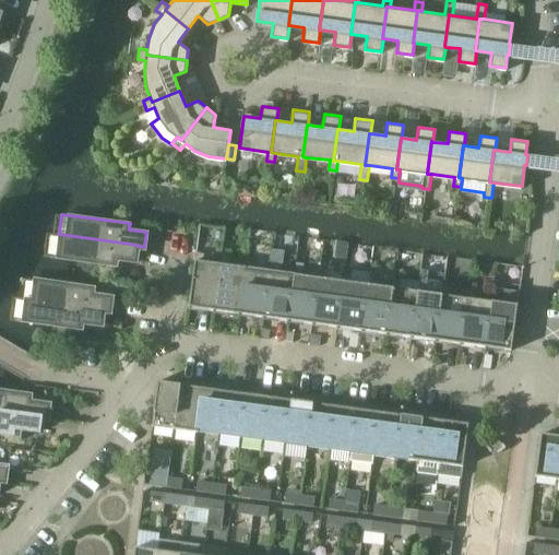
[(137,259),(138,246),(138,245),(59,234),(52,233),(49,254),(118,263),(118,261),(118,257),(137,259)]
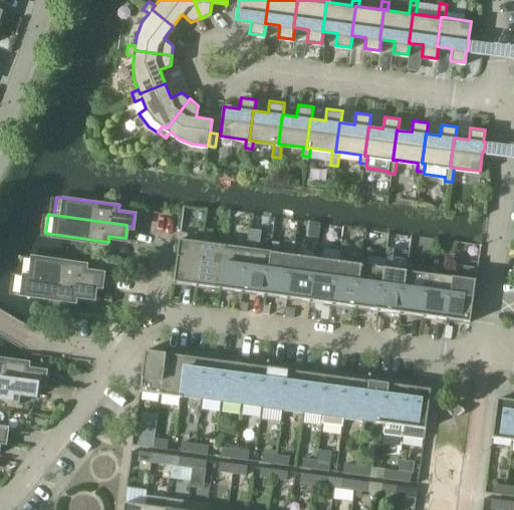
[(186,281),(196,283),(197,283),(203,240),(187,238),(188,230),(181,229),(180,229),(173,281),(181,282),(182,277),(186,278),(186,281)]
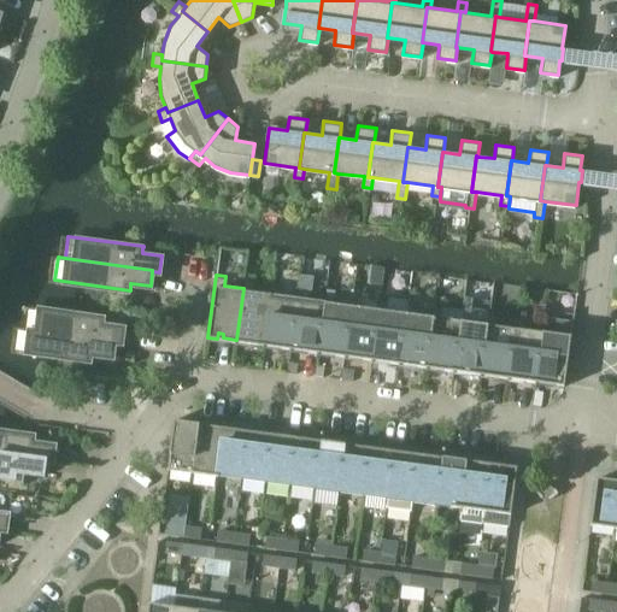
[(245,278),(244,288),(236,340),(235,340),(235,341),(245,342),(246,336),(251,337),(250,341),(263,343),(264,343),(270,292),(252,289),(253,280),(245,278)]
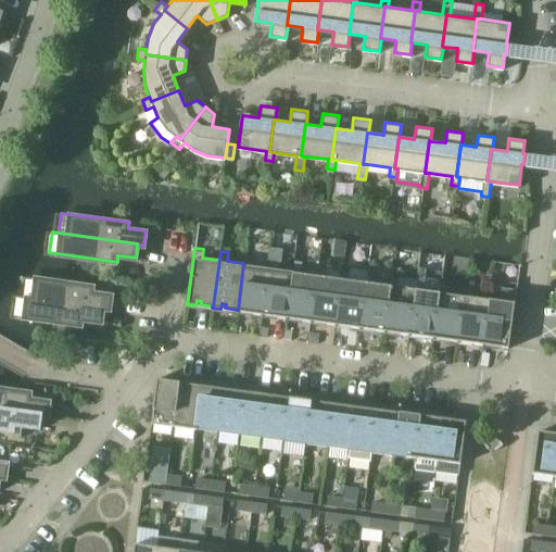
[(244,255),(243,263),(238,310),(237,310),(237,311),(245,312),(245,306),(250,308),(250,311),(261,313),(262,313),(268,268),(251,266),(252,256),(244,255)]
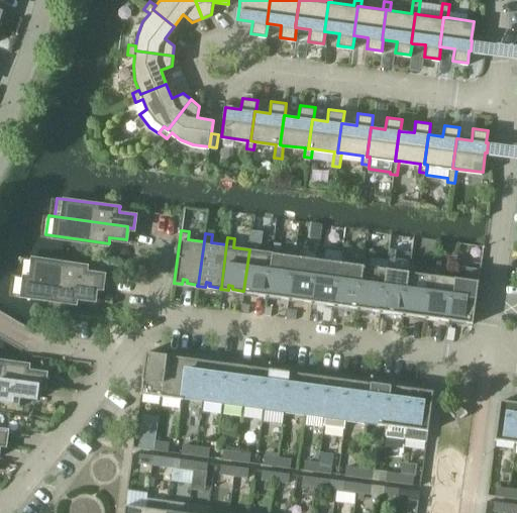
[(250,241),(249,249),(243,291),(242,291),(242,292),(250,293),(251,288),(255,289),(254,292),(266,294),(267,294),(272,252),(256,250),(257,241),(250,241)]
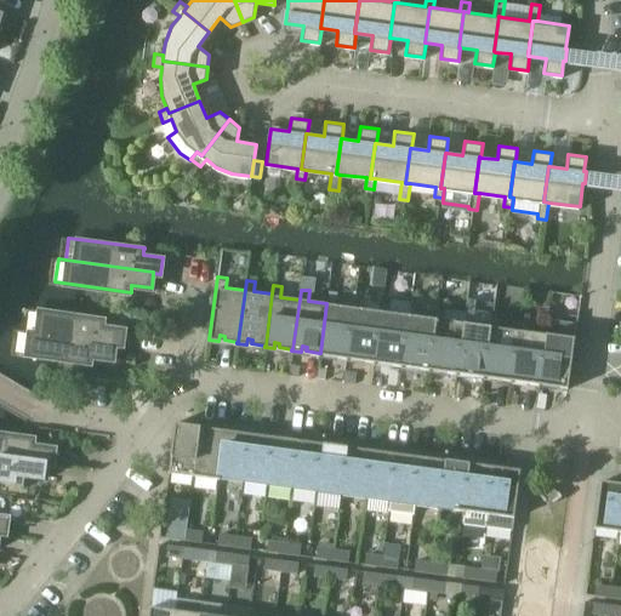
[(347,357),(346,358),(355,359),(357,353),(362,354),(362,359),(374,360),(375,360),(382,311),(363,308),(364,297),(365,291),(357,290),(355,297),(354,307),(347,357)]
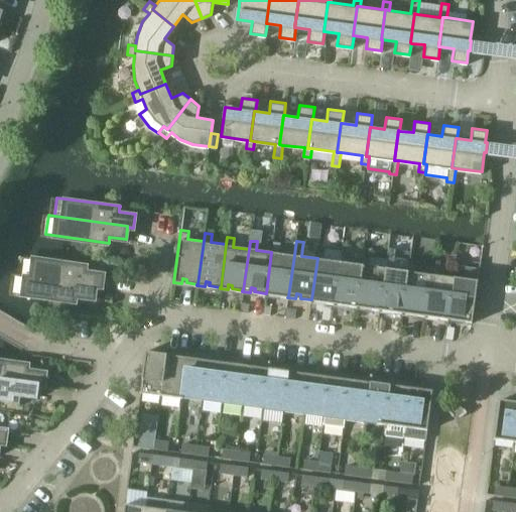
[(266,293),(265,293),(265,294),(273,295),(273,290),(277,291),(277,295),(288,296),(294,255),(278,253),(279,244),(272,244),(271,252),(266,293)]
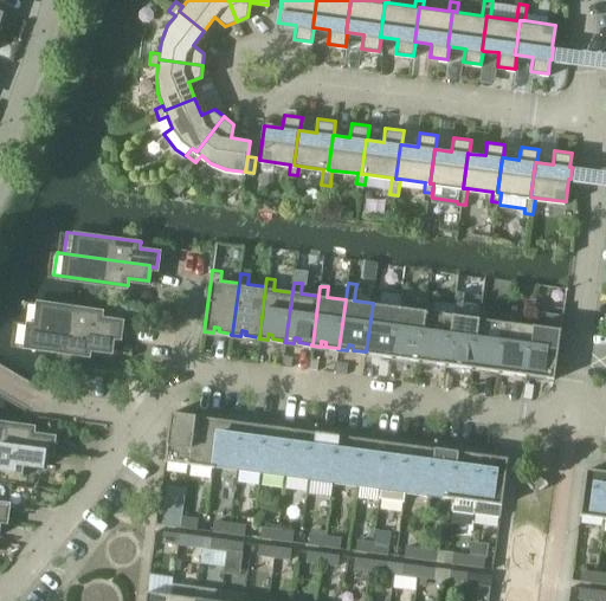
[(379,354),(392,355),(393,355),(399,307),(380,304),(381,295),(374,293),(373,303),(366,351),(365,351),(365,353),(374,354),(375,348),(380,349),(379,354)]
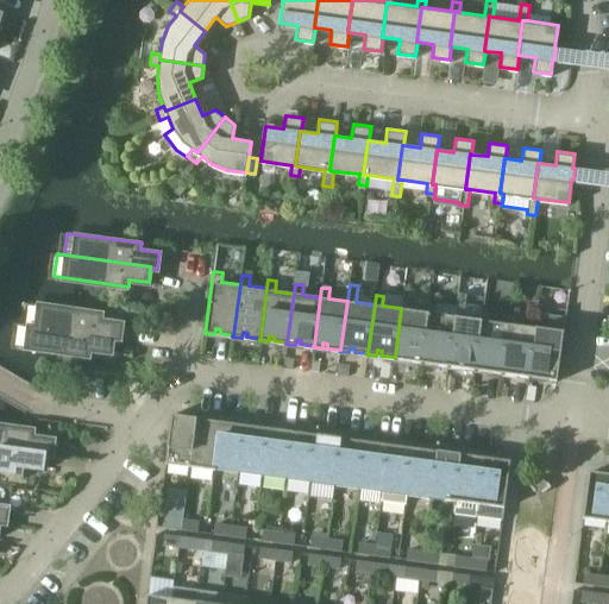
[(402,299),(401,308),(395,357),(394,357),(394,358),(403,359),(403,353),(408,354),(408,359),(420,360),(421,360),(428,312),(409,309),(410,300),(402,299)]
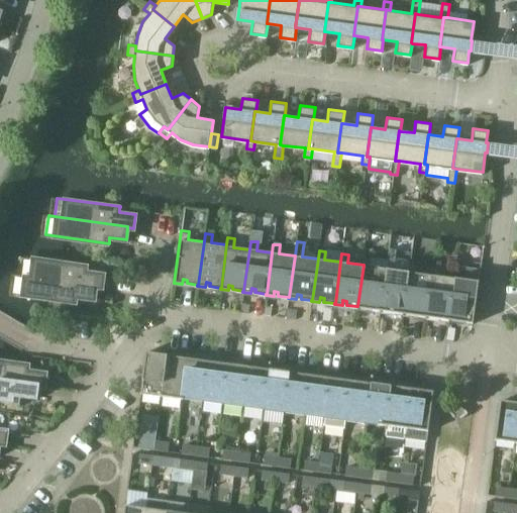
[(25,257),(22,275),(96,285),(96,286),(102,287),(104,273),(87,271),(88,266),(89,265),(25,257)]
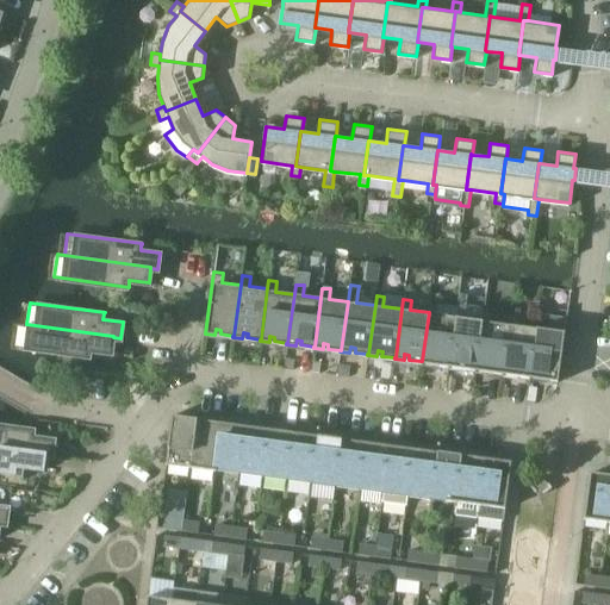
[(430,303),(429,312),(422,361),(421,361),(421,362),(430,363),(431,357),(436,359),(435,363),(448,365),(449,365),(455,316),(437,313),(439,304),(430,303)]
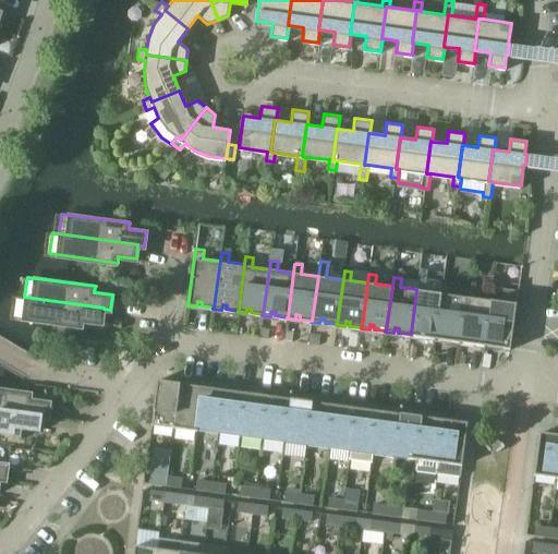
[(411,334),(410,334),(410,335),(419,336),(419,332),(423,332),(423,336),(434,337),(435,337),(441,292),(424,290),(425,281),(417,280),(416,289),(411,334)]
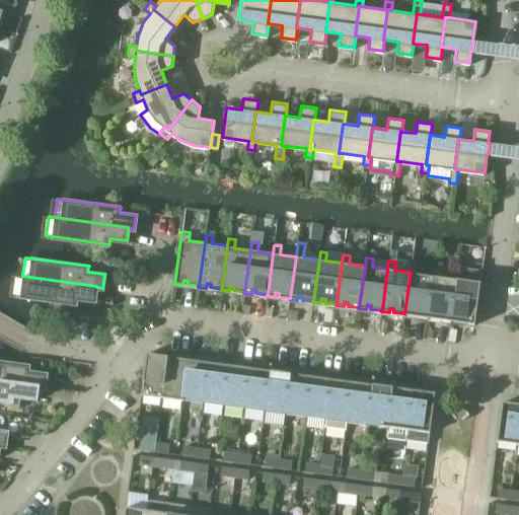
[(412,264),(411,272),(404,313),(403,313),(403,314),(412,315),(413,311),(417,311),(416,315),(427,316),(428,316),(433,275),(418,273),(419,265),(412,264)]
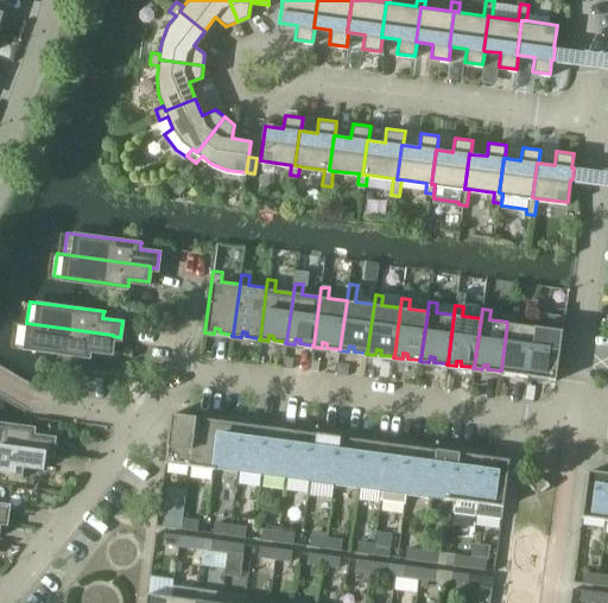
[(527,374),(527,376),(537,376),(537,372),(542,372),(542,376),(556,379),(557,370),(564,315),(537,310),(534,325),(529,374),(527,374)]
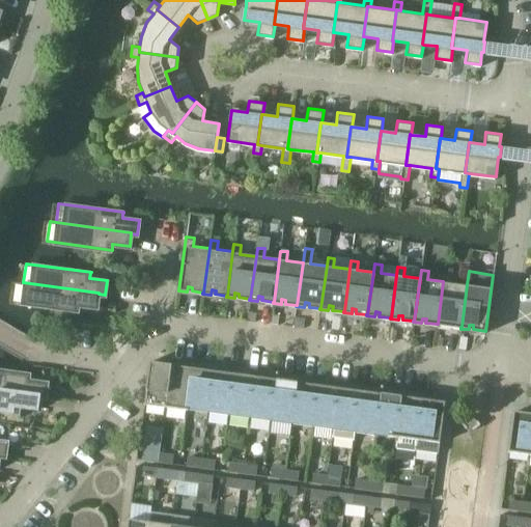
[(437,326),(445,326),(446,322),(450,322),(449,326),(460,327),(462,327),(467,284),(450,282),(451,274),(445,273),(443,281),(438,324),(437,324),(437,326)]
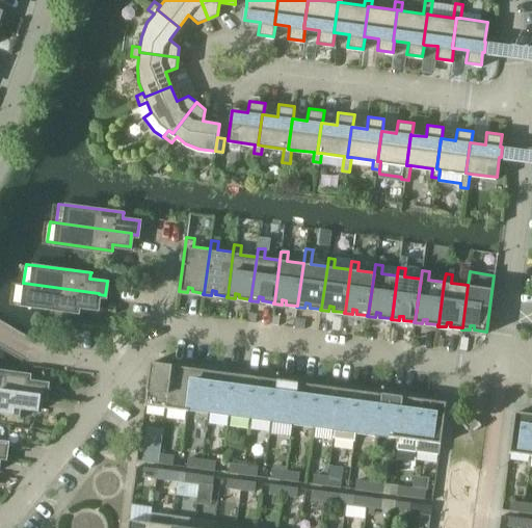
[(97,307),(99,294),(99,293),(23,283),(17,282),(15,301),(80,311),(80,310),(79,310),(80,305),(97,307)]
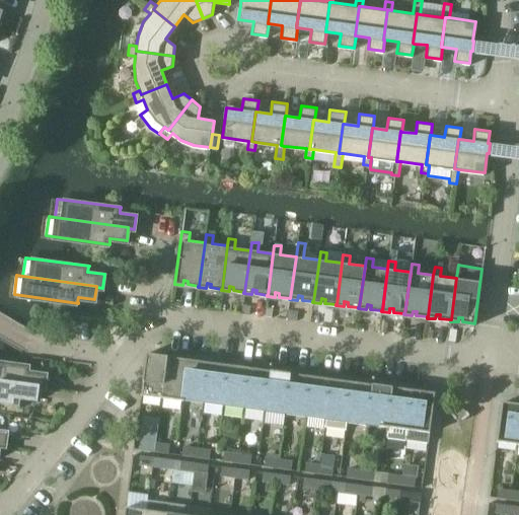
[(249,311),(250,303),(243,302),(242,310),(249,311)]
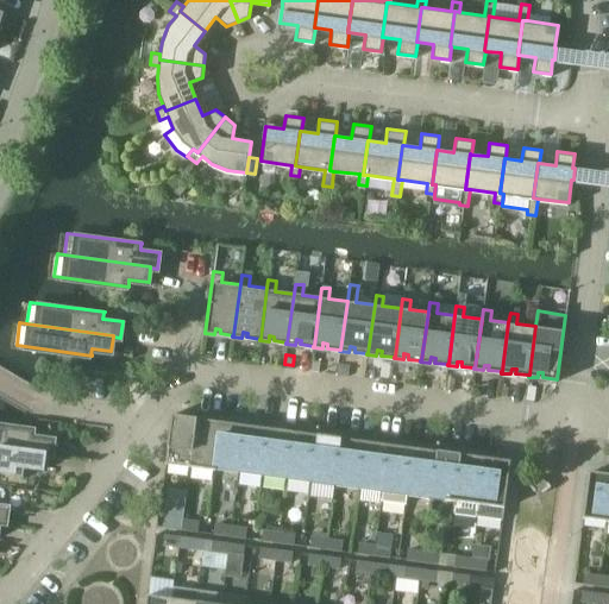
[(535,384),(528,383),(526,397),(534,397),(535,384)]
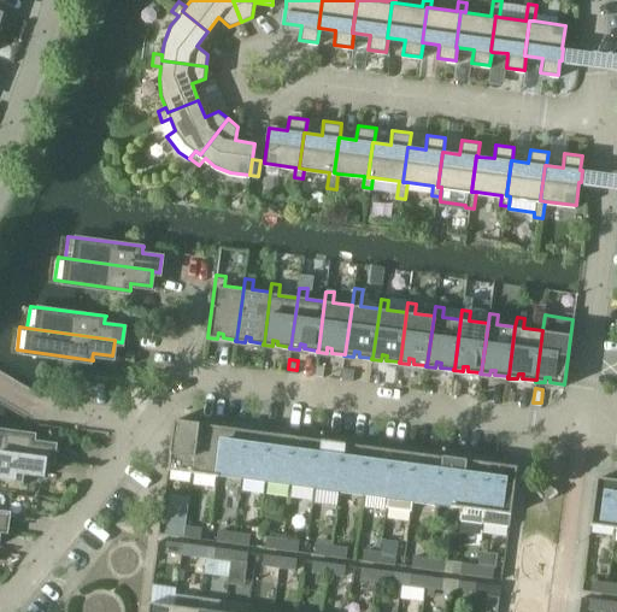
[(168,468),(193,471),(199,422),(176,418),(176,417),(175,417),(168,468)]
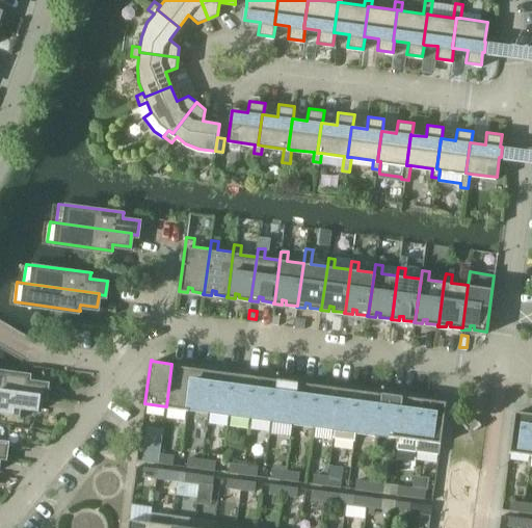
[(193,367),(171,364),(166,406),(188,408),(188,407),(187,407),(193,367)]
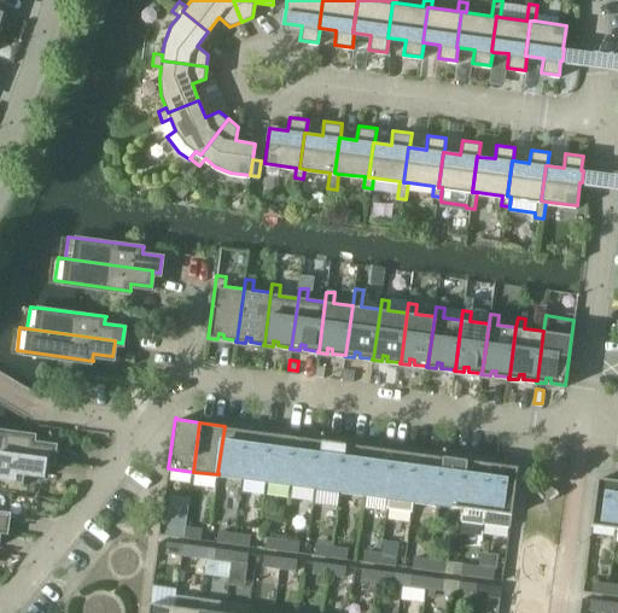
[(228,426),(225,426),(217,473),(219,473),(243,477),(249,430),(229,426),(229,425),(228,425),(228,426)]
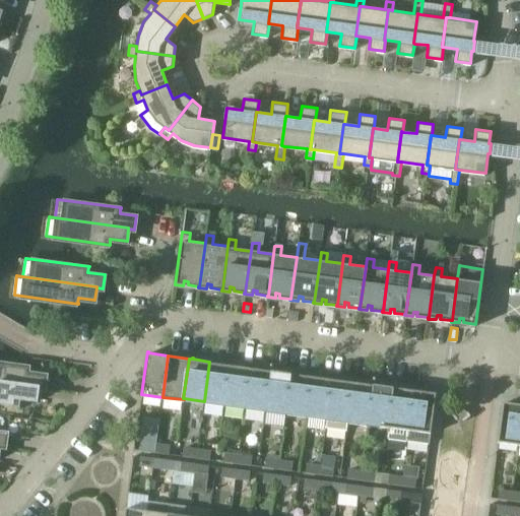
[(0,362),(0,380),(38,386),(38,387),(44,388),(46,374),(29,372),(29,367),(30,367),(30,366),(0,362)]
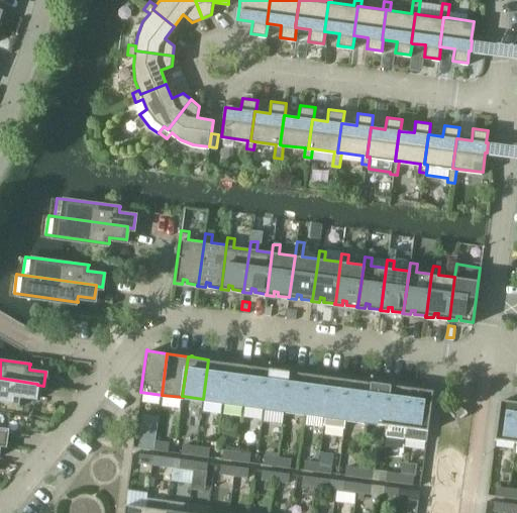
[(223,402),(228,362),(208,360),(203,399),(223,402)]
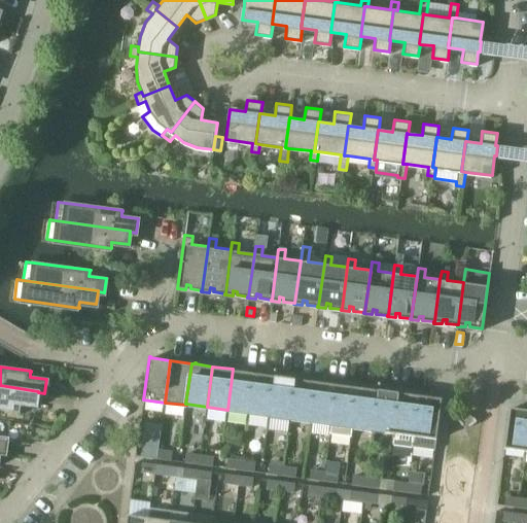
[(236,370),(233,369),(227,410),(248,412),(253,372),(238,370),(238,369),(237,368),(236,370)]
